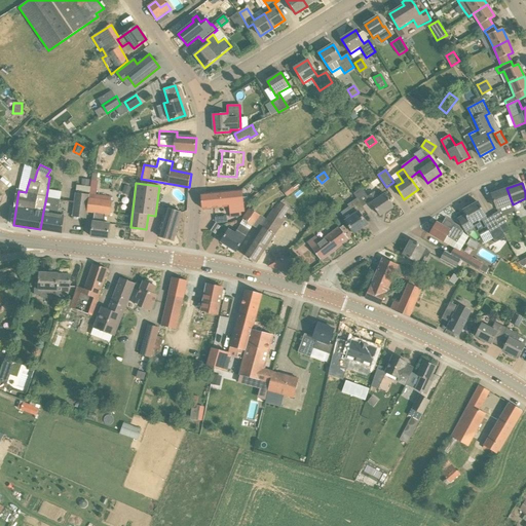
[(295,191),(292,187),(290,184),(283,190),(287,197),(295,191)]
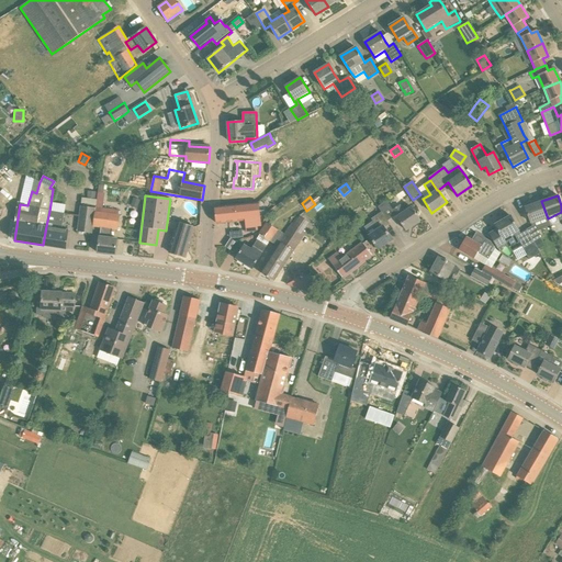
[(131,206),(137,210),(141,201),(134,198),(131,206)]
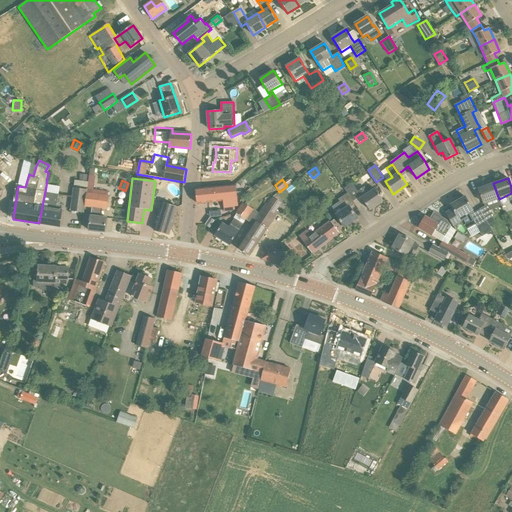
[(383,200),(375,188),(368,192),(364,187),(358,191),(352,183),(345,188),(348,193),(353,201),(354,201),(360,196),(370,210),(383,200)]
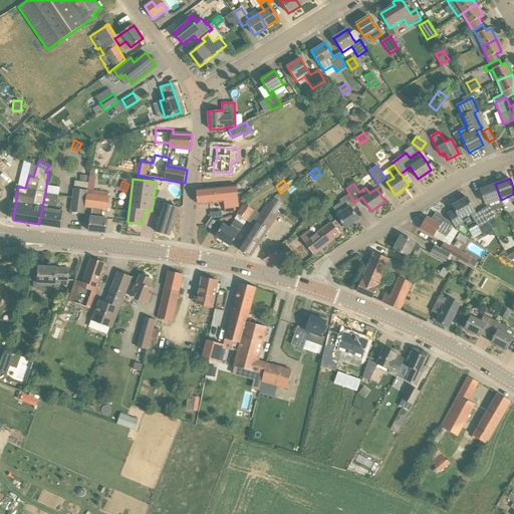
[(486,205),(501,200),(495,184),(481,190),(486,205)]
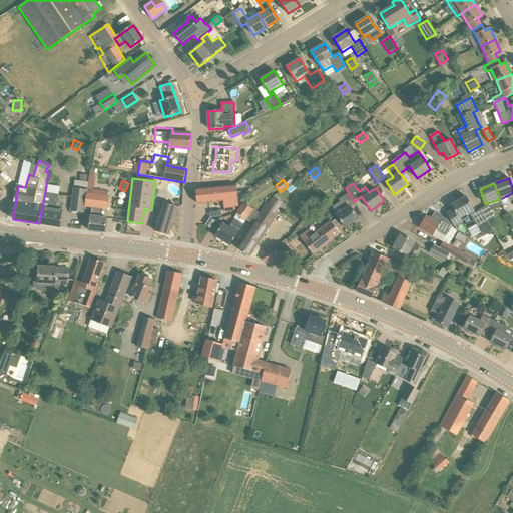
[(197,203),(223,201),(224,212),(235,211),(234,207),(238,206),(236,185),(196,189),(197,203)]
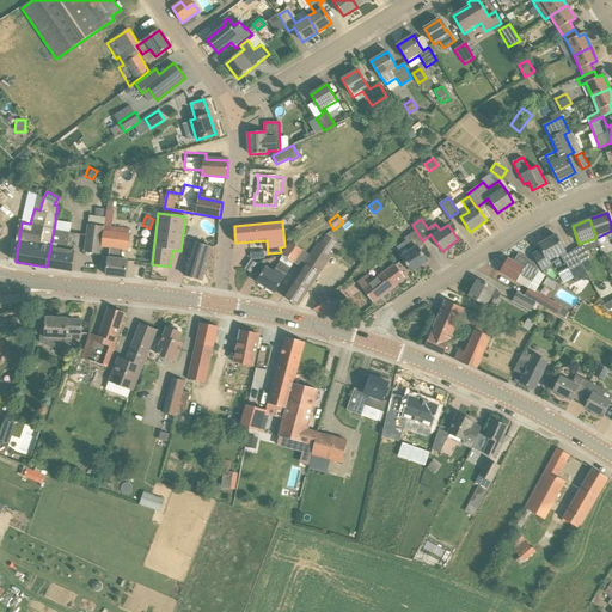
[(102,248),(104,226),(87,225),(84,254),(101,255),(102,248)]
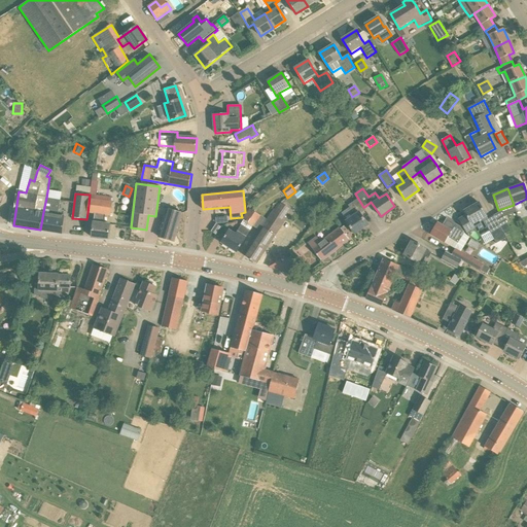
[(111,216),(113,198),(90,195),(88,213),(95,214),(94,221),(92,237),(108,239),(110,223),(104,222),(105,216),(111,216)]
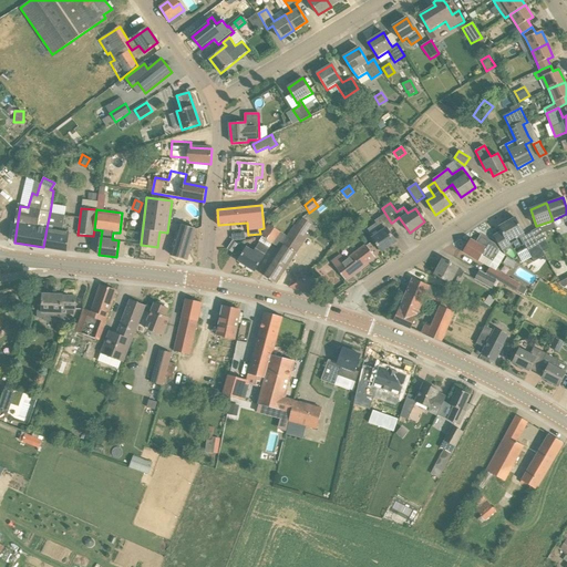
[(68,251),(71,232),(63,230),(65,216),(50,213),(47,228),(43,247),(68,251)]
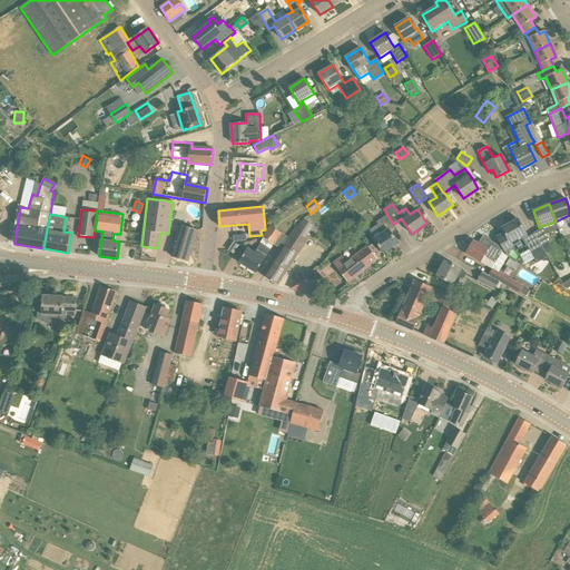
[(375,237),(373,238),(383,253),(399,243),(391,232),(396,227),(394,224),(393,224),(387,215),(377,222),(379,224),(370,231),(375,237)]
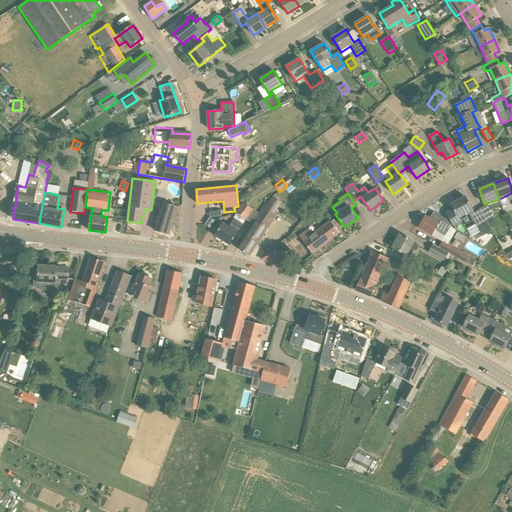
[(481,209),(474,213),(465,197),(451,205),(454,211),(448,215),(453,225),(459,222),(467,229),(475,224),(482,237),(492,231),(486,220),(487,220),(481,209)]
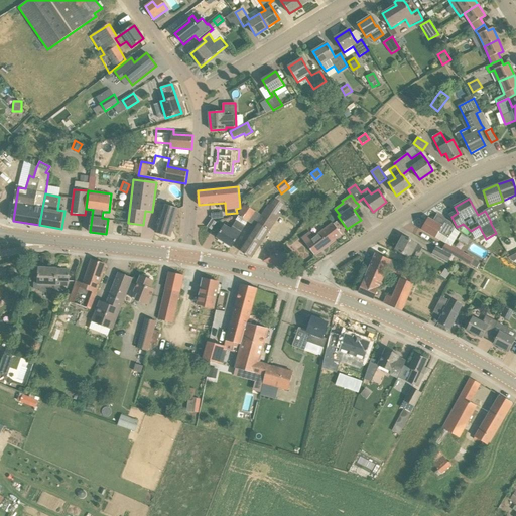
[(178,209),(169,206),(163,205),(155,232),(170,237),(176,219),(175,219),(178,209)]
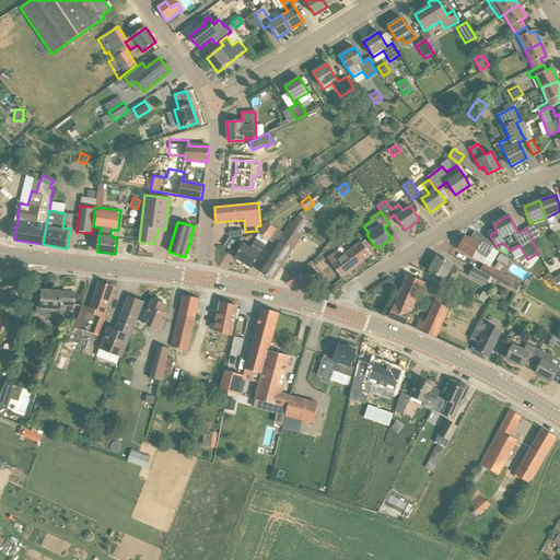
[(276,244),(282,233),(265,222),(258,233),(276,244)]
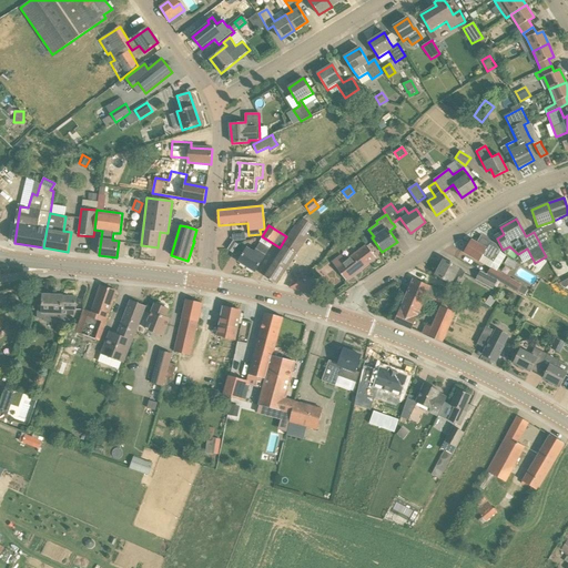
[(276,284),(283,275),(308,234),(295,225),(263,275),(276,284)]
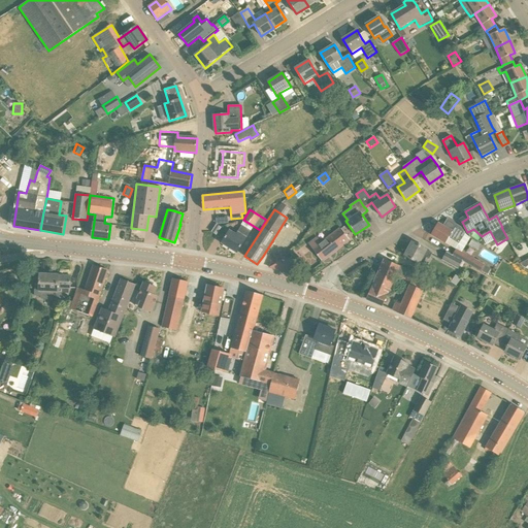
[(496,216),(502,227),(509,223),(502,211),(496,216)]
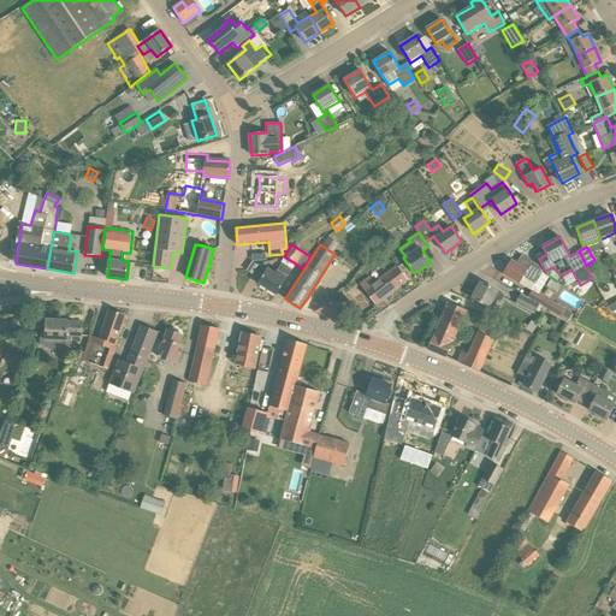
[(543,273),(538,265),(522,255),(517,264),(511,260),(503,274),(520,284),(523,277),(535,285),(543,273)]
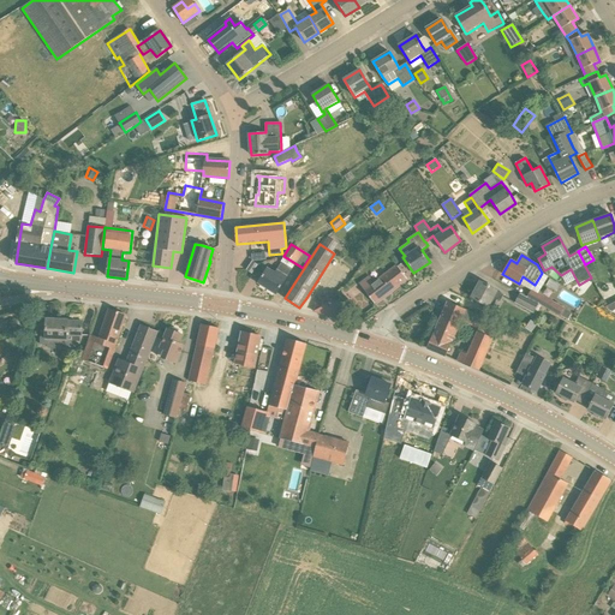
[(252,274),(258,264),(252,261),(246,270),(252,274)]
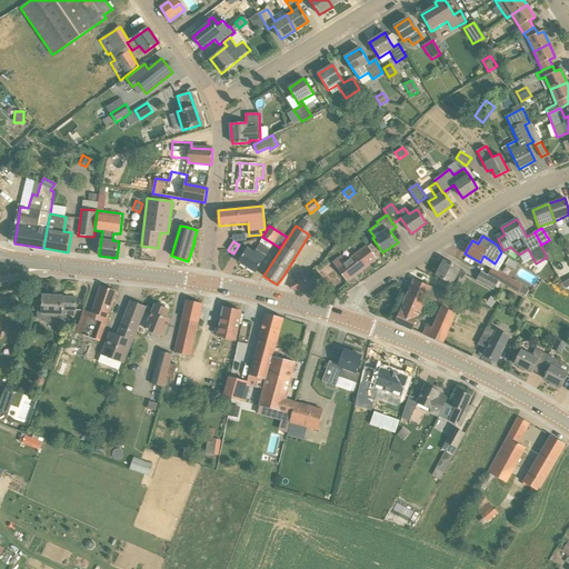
[(256,272),(270,249),(261,242),(255,252),(248,248),(239,261),(256,272)]
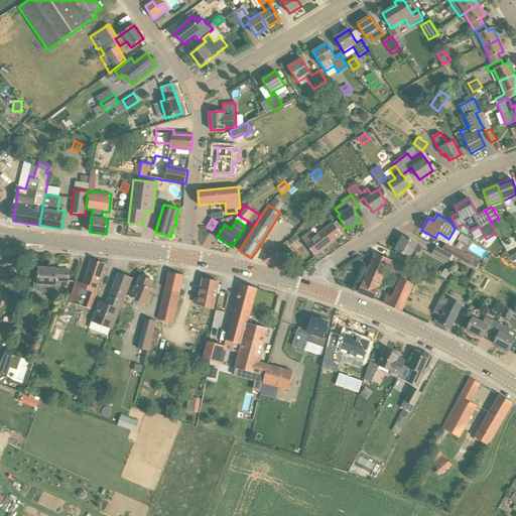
[(342,233),(345,231),(337,221),(333,224),(332,223),(313,236),(309,231),(301,238),(314,255),(342,234),(342,233)]
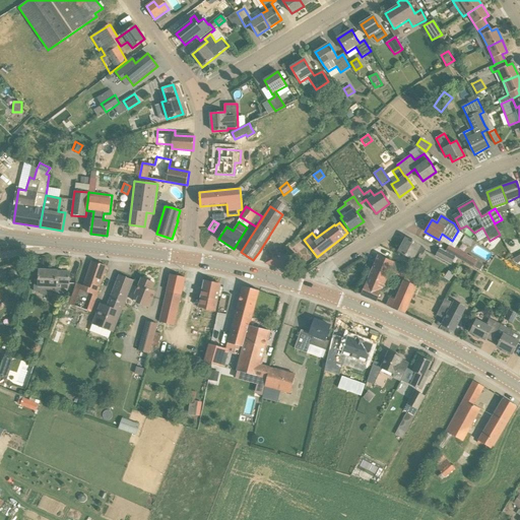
[(420,246),(415,243),(406,239),(399,252),(416,261),(419,254),(423,255),(426,249),(420,247),(420,246)]
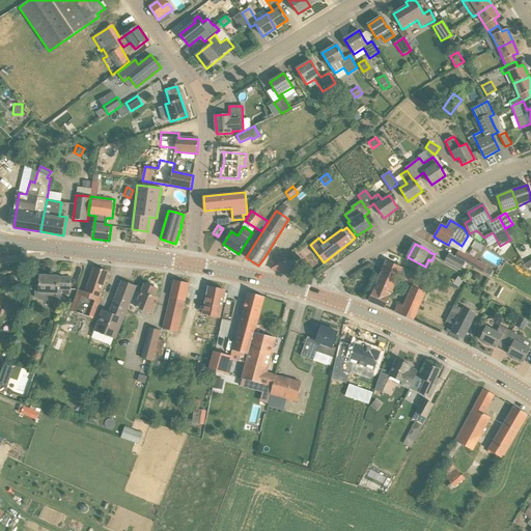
[(454,256),(464,261),(469,264),(484,274),(488,267),(468,254),(458,250),(454,256)]
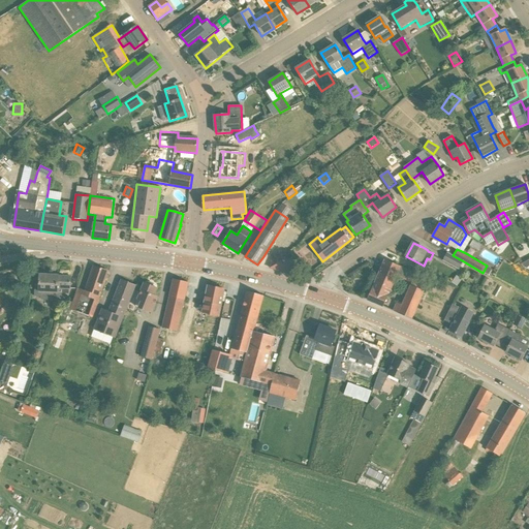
[(462,260),(453,255),(453,256),(446,253),(442,260),(458,269),(462,260)]
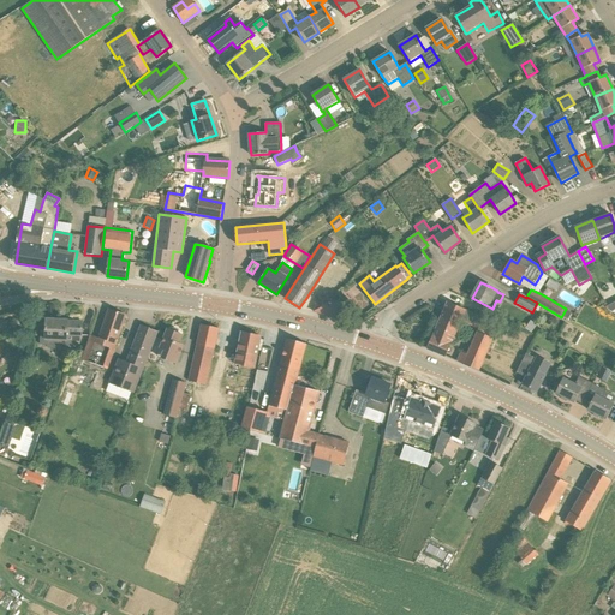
[(446,357),(461,321),(466,310),(459,306),(448,302),(428,348),(446,357)]
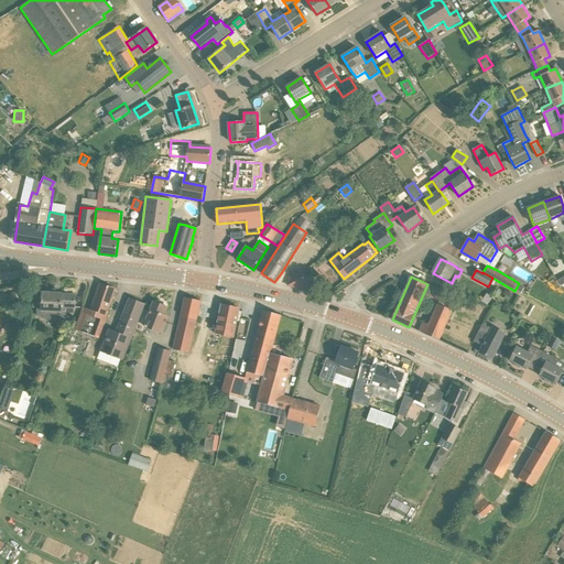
[(99,338),(116,289),(100,283),(91,310),(83,306),(75,329),(80,332),(95,337),(99,338)]
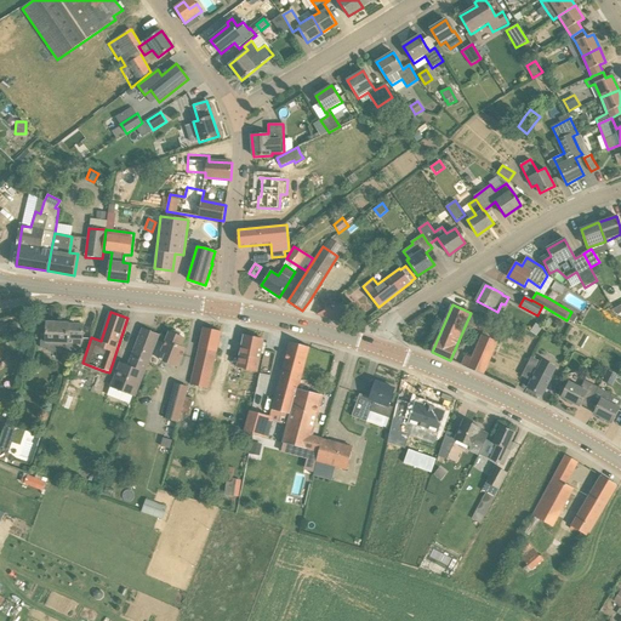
[(83,345),(84,325),(68,324),(68,323),(47,323),(46,335),(41,334),(40,348),(73,349),(73,345),(83,345)]
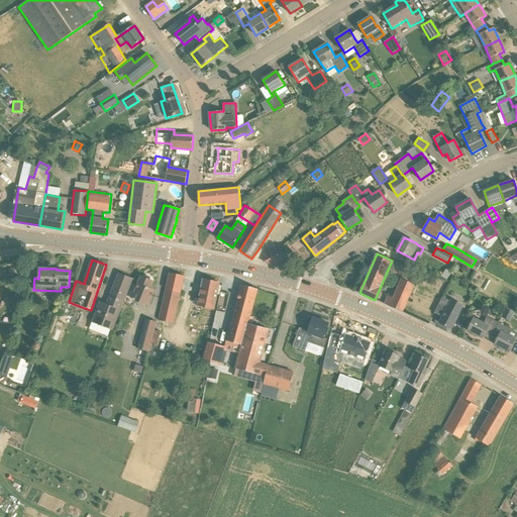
[(112,330),(133,279),(119,273),(107,304),(100,301),(92,322),(112,330)]
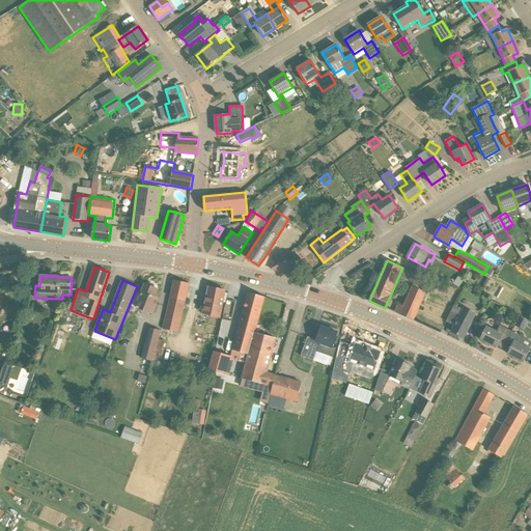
[(182,318),(187,294),(190,283),(174,280),(172,290),(163,327),(176,330),(179,318),(182,318)]
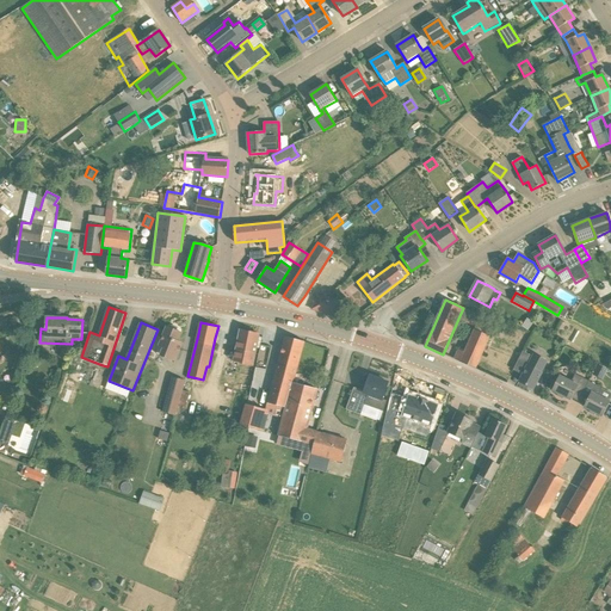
[(457,350),(454,359),(475,369),(476,368),(480,358),(489,337),(482,333),(485,326),(479,323),(477,323),(475,327),(474,329),(463,352),(457,350)]
